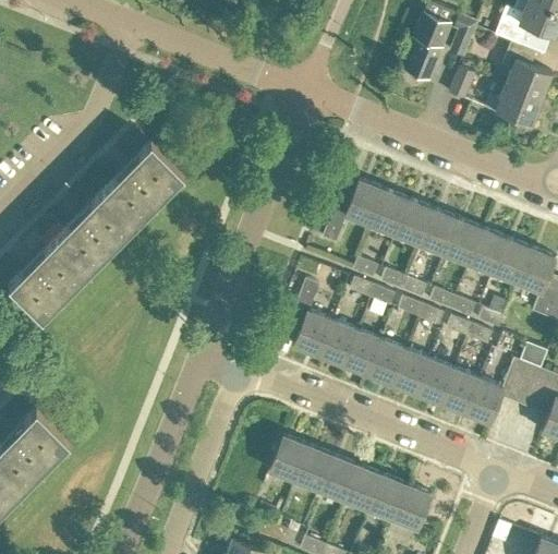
[(494,34),(510,40),(519,44),(526,26),(556,37),(557,31),(557,12),(528,0),(525,0),(521,13),(505,7),(494,34)]
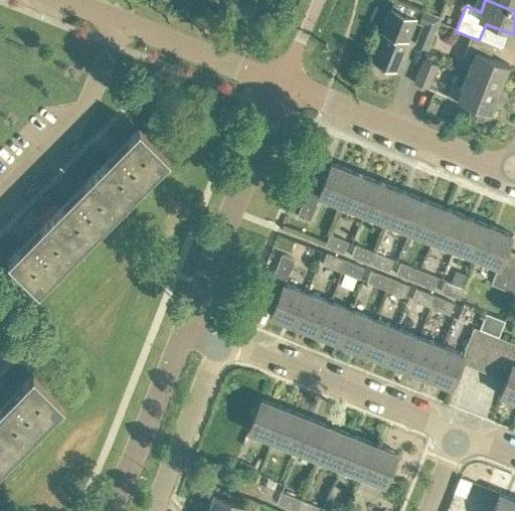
[(514,0),(487,0),(514,11),(514,0)]
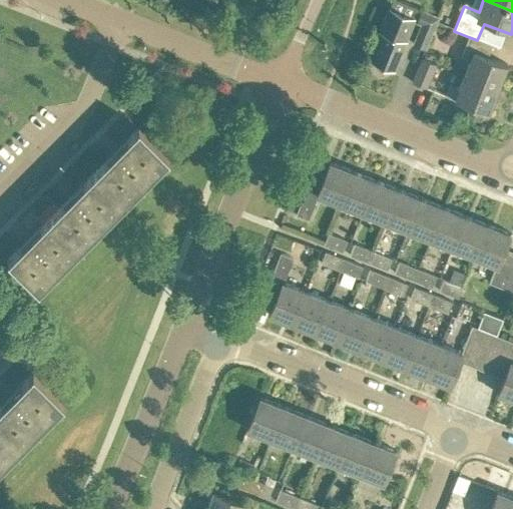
[(404,42),(417,11),(393,1),(380,34),(383,35),(372,63),(380,67),(379,69),(387,72),(388,70),(392,72),(400,52),(402,53),(405,46),(403,45),(404,43),(404,42)]
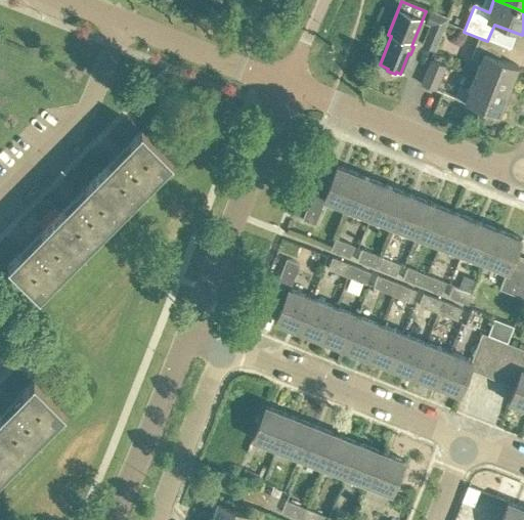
[(422,47),(433,52),(447,20),(430,13),(425,25),(431,27),(422,47)]
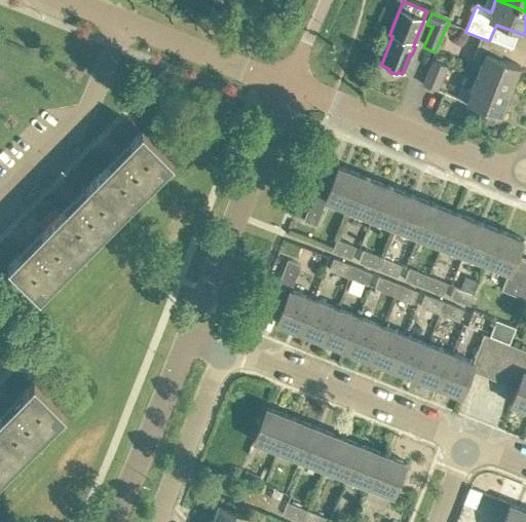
[(481,65),(475,80),(510,94),(519,69),(506,64),(512,50),(489,41),(481,38),(472,61),(481,65)]
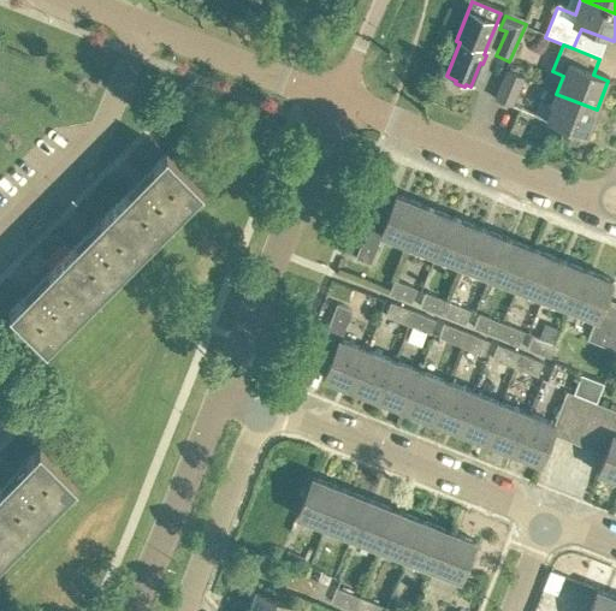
[(495,102),(511,108),(523,81),(507,73),(495,102)]
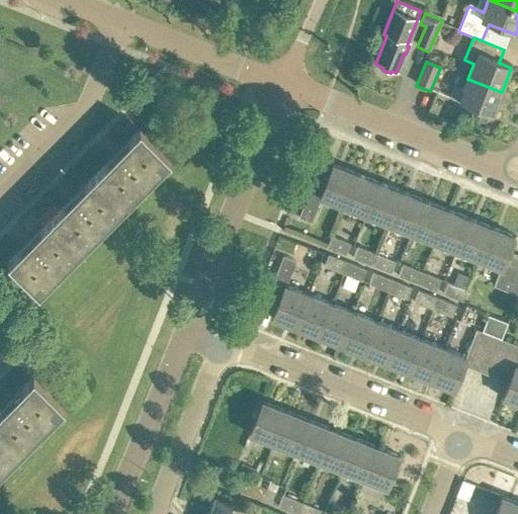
[(502,92),(467,79),(462,93),(453,89),(449,99),(458,102),(458,103),(493,116),(502,92)]
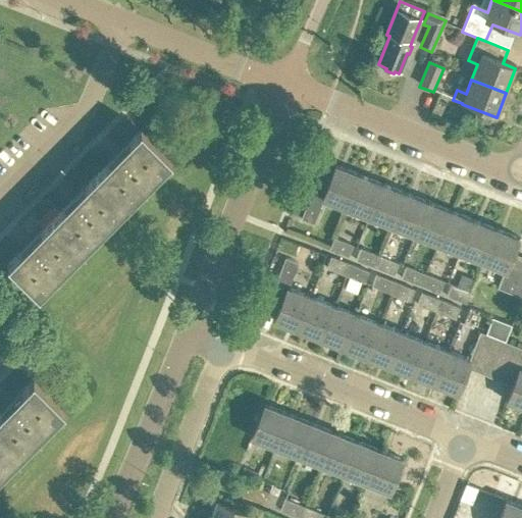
[(140,132),(95,176),(127,208),(171,163),(140,132)]
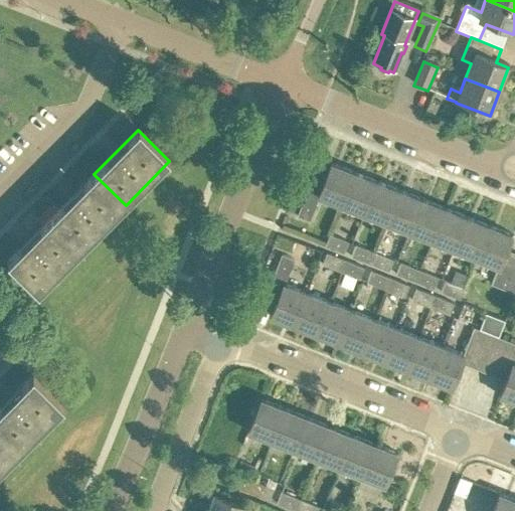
[(341,207),(354,175),(355,174),(339,168),(339,169),(330,165),(324,180),(325,181),(319,198),(341,207)]
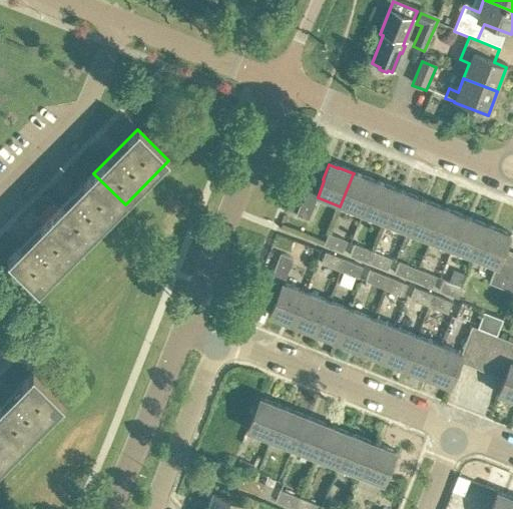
[(93,173),(50,217),(81,248),(125,204),(93,173)]
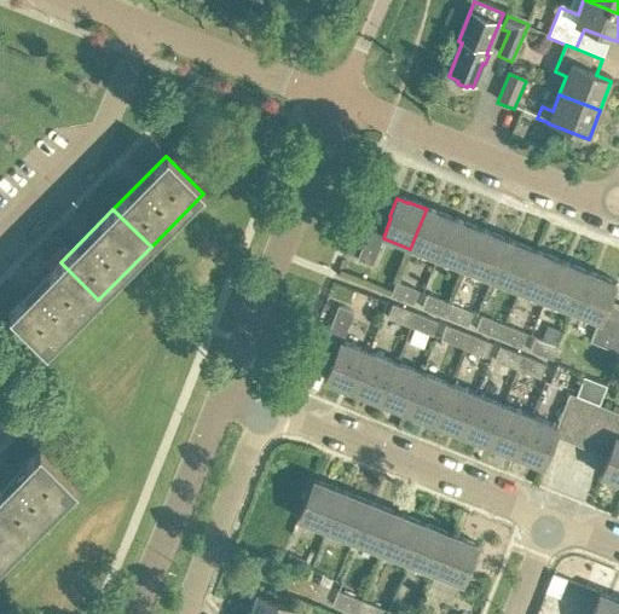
[(410,249),(438,260),(453,221),(453,220),(435,213),(435,214),(426,210),(410,249)]
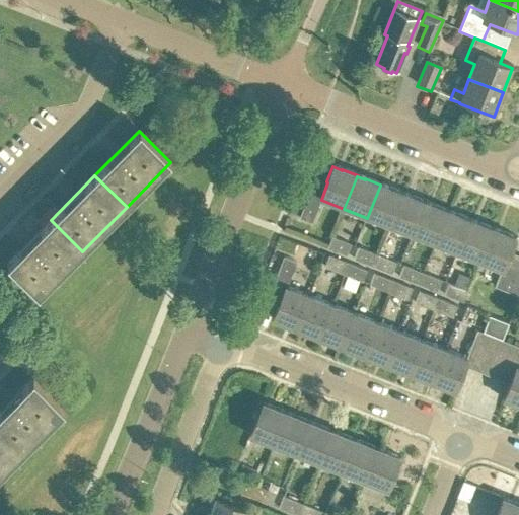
[(321,200),(327,182),(326,181),(315,177),(306,201),(318,206),(321,200)]
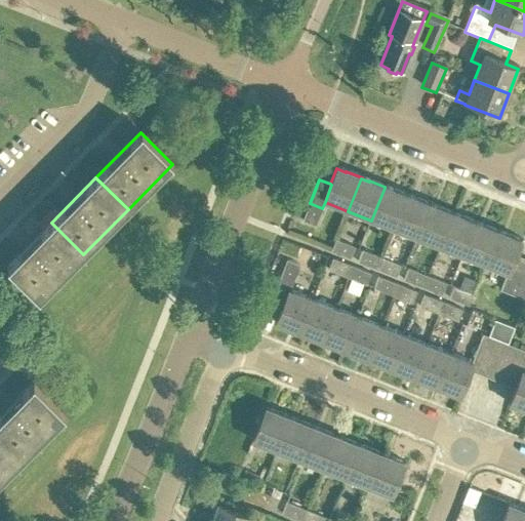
[(371,221),(394,230),(407,196),(392,190),(385,188),(371,221)]
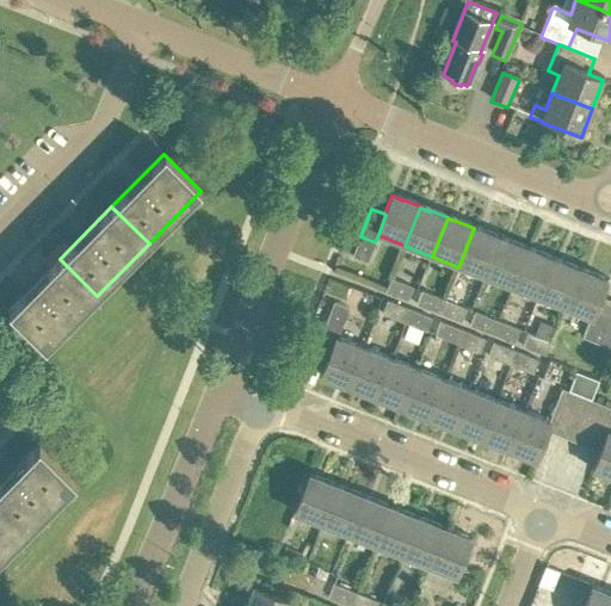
[(485,278),(500,239),(482,232),(474,228),(458,267),(485,278)]
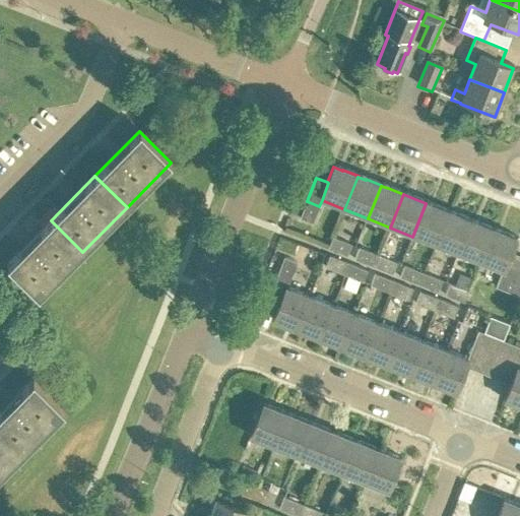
[(312,224),(319,206),(307,201),(300,219),(312,224)]
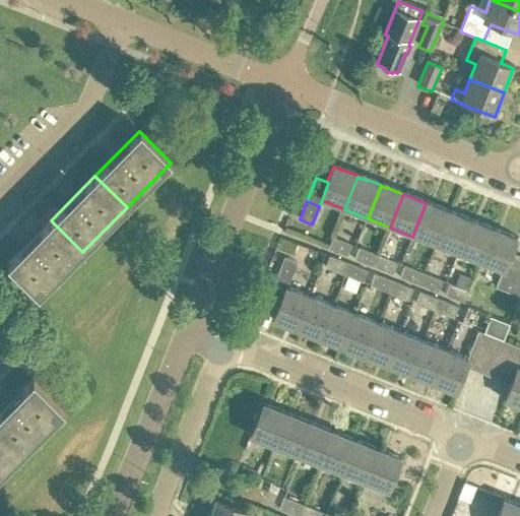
[(436,246),(449,212),(434,206),(426,203),(412,237),(436,246)]
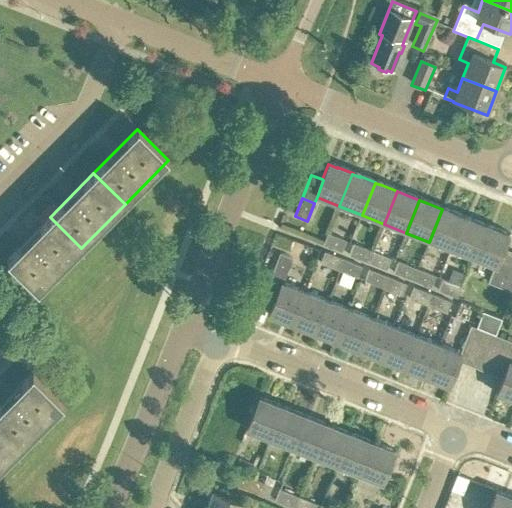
[(429,242),(451,250),(464,218),(464,217),(449,211),(449,212),(442,209),(429,242)]
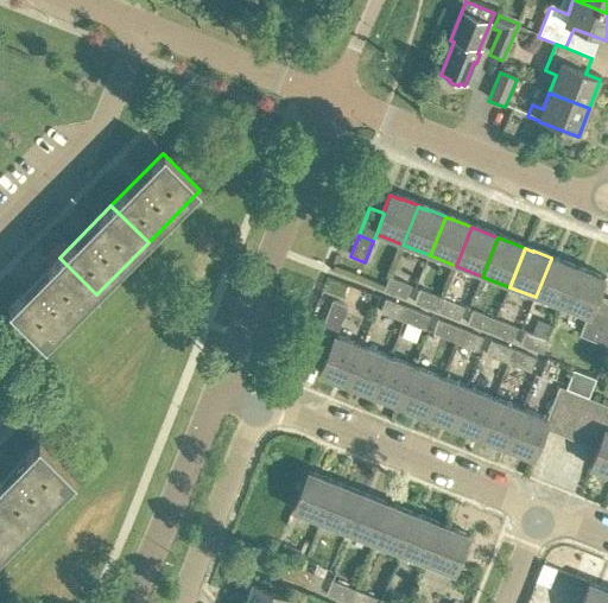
[(96,294),(59,258),(7,310),(45,347),(96,294)]
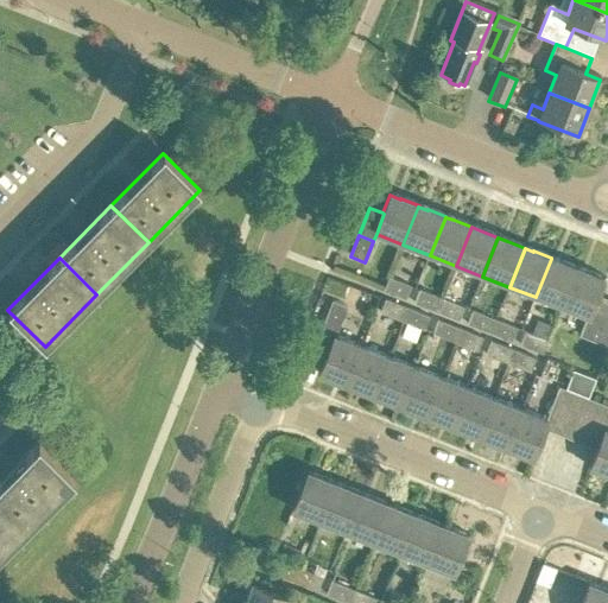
[(562,308),(577,270),(577,268),(559,261),(559,262),(551,259),(536,297),(562,308)]
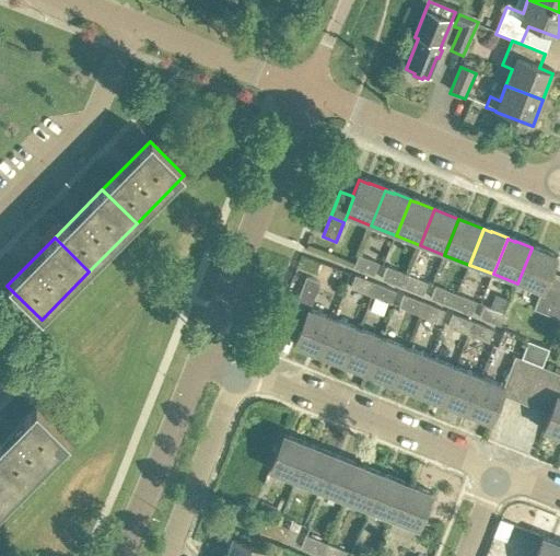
[(517,284),(540,293),(541,293),(549,274),(553,264),(555,264),(557,257),(540,251),(539,251),(532,248),(517,284)]
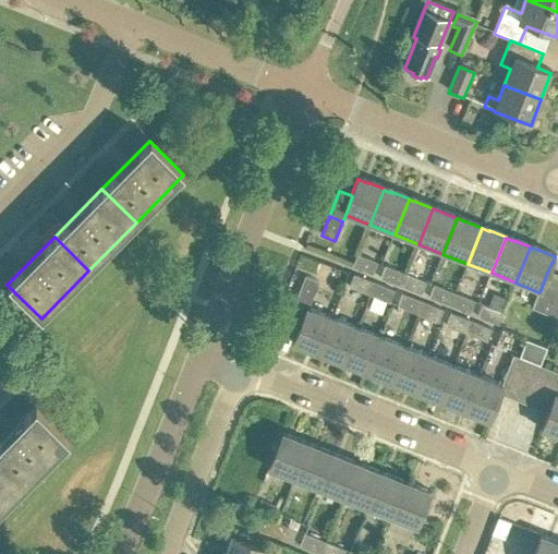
[(351,269),(372,277),(376,265),(356,257),(351,269)]
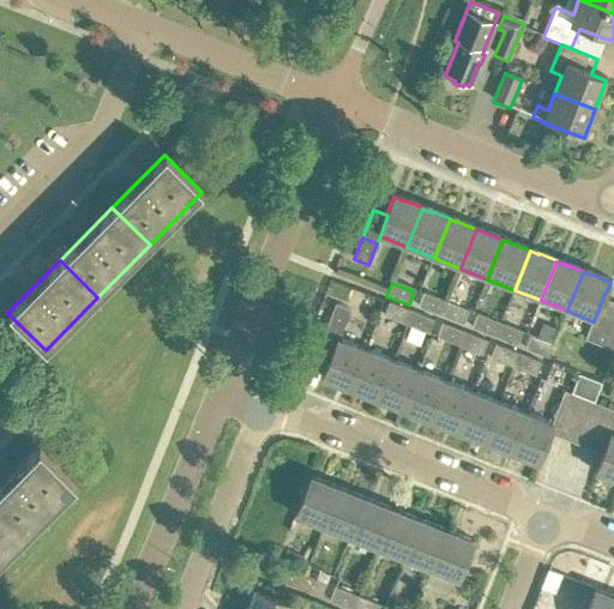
[(419,308),(440,317),(445,303),(423,295),(419,308)]
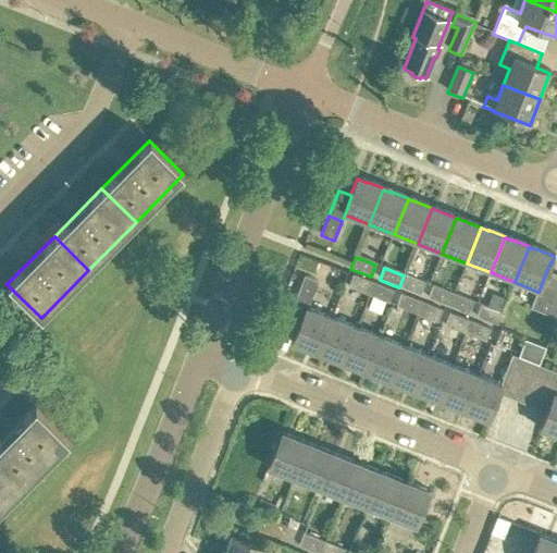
[(537,292),(535,297),(548,303),(556,279),(556,277),(546,272),(539,292),(537,292)]
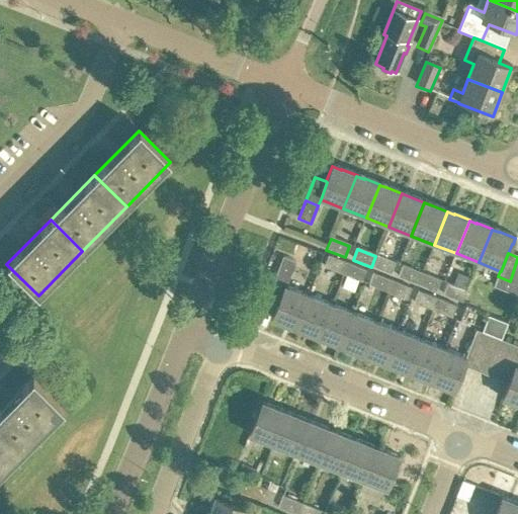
[(375,256),(371,267),(391,275),(395,263),(375,256)]
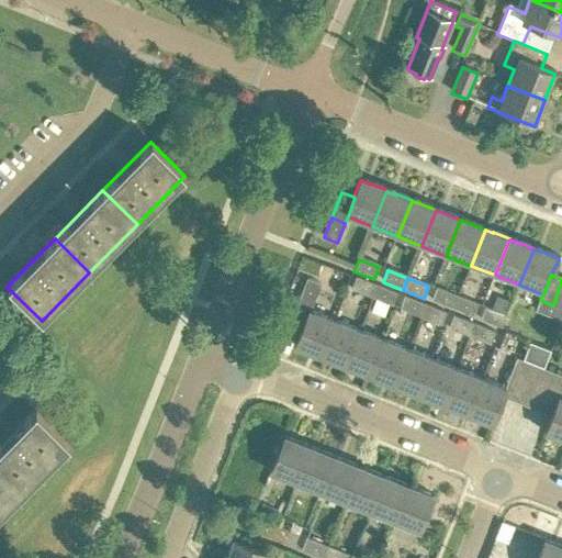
[(351,291),(371,299),(377,287),(356,279),(351,291)]
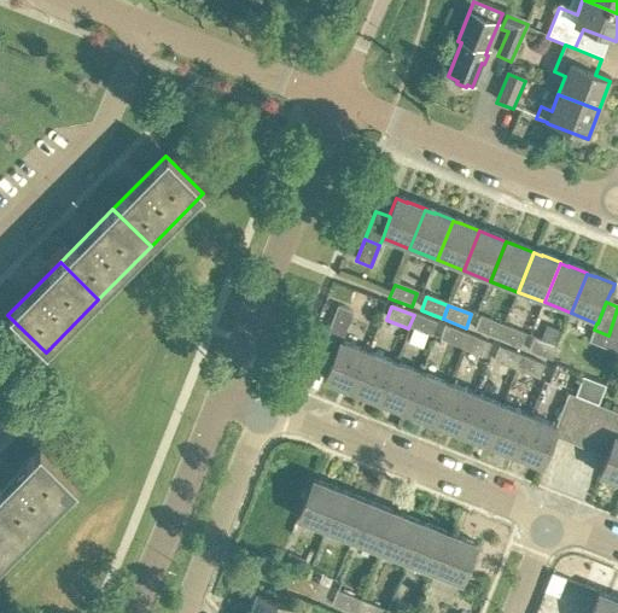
[(343,337),(353,314),(337,309),(328,331),(343,337)]
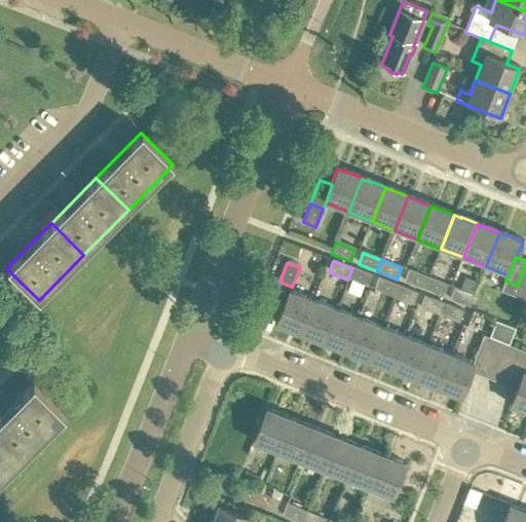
[(352,268),(347,280),(367,288),(371,275),(352,268)]
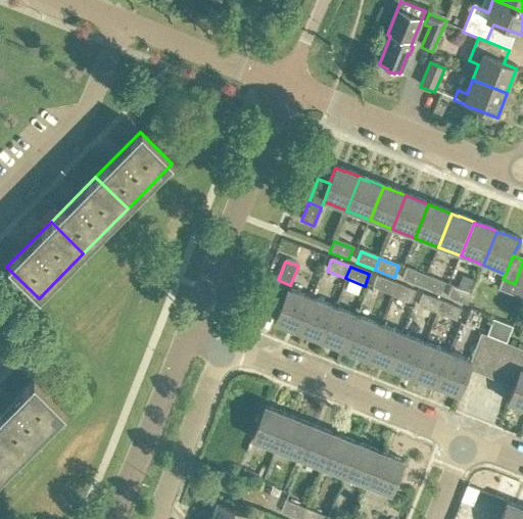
[(401,281),(421,288),(425,277),(407,270),(401,281)]
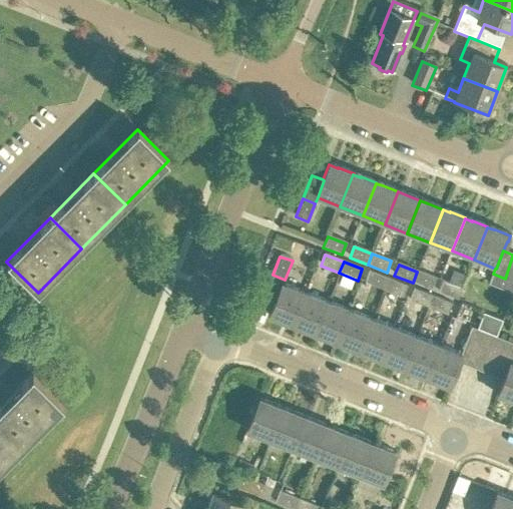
[(365,284),(384,291),(388,280),(370,272),(365,284)]
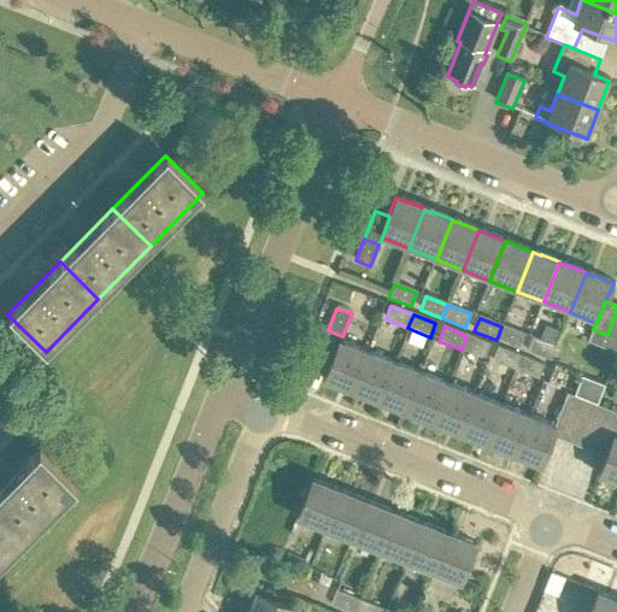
[(501,327),(497,340),(518,348),(524,335),(501,327)]
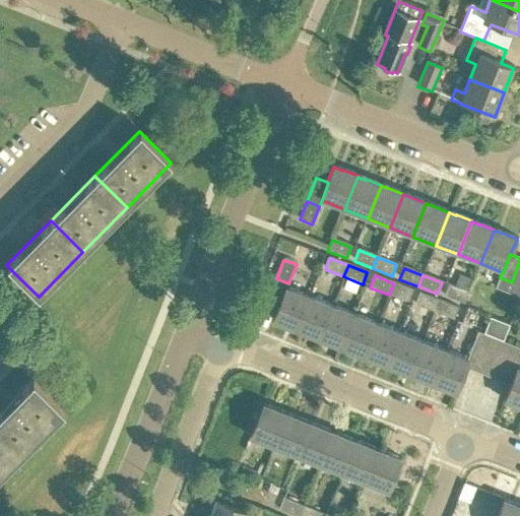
[(500,277),(496,288),(519,298),(519,295),(519,284),(512,282),(500,277)]
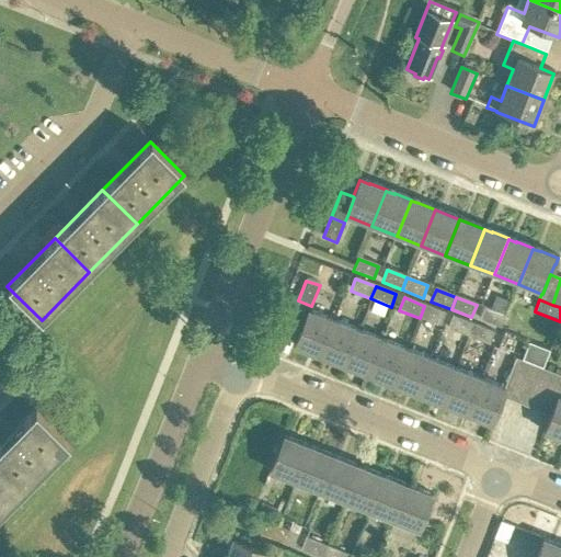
[(301,331),(309,313),(311,306),(298,300),(288,326),(300,331),(301,331)]
